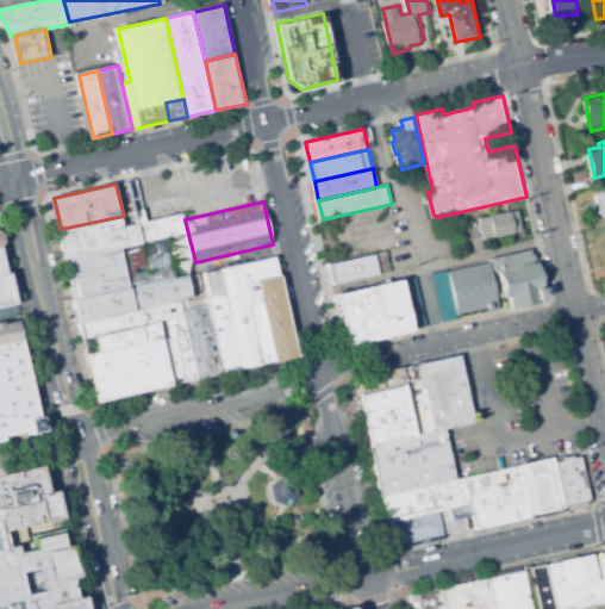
[(525,230),(485,240),(480,217),(521,209),(523,216),(530,215),(531,221),(523,223),(525,230)]
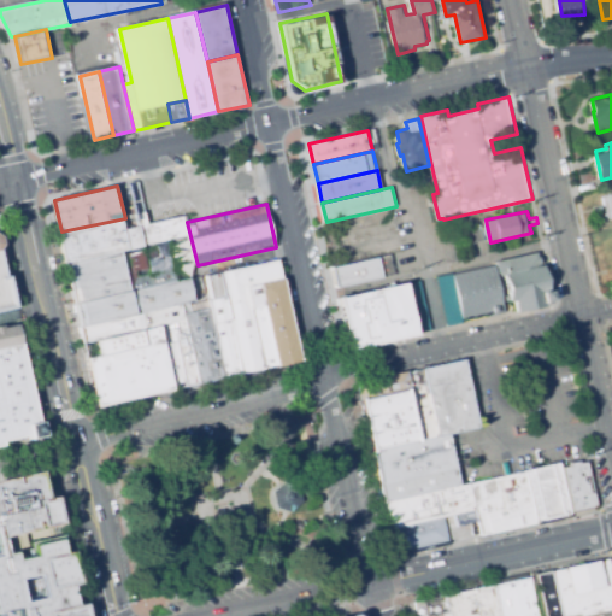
[(69,264),(62,232),(125,218),(128,229),(141,226),(146,247),(125,252),(69,264)]
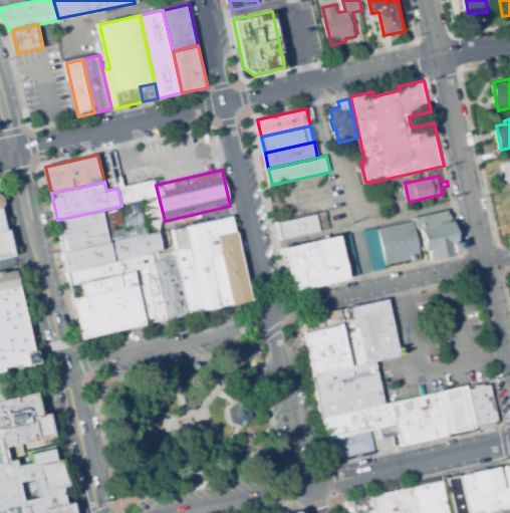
[(406,200),(391,203),(388,193),(403,190),(406,200)]
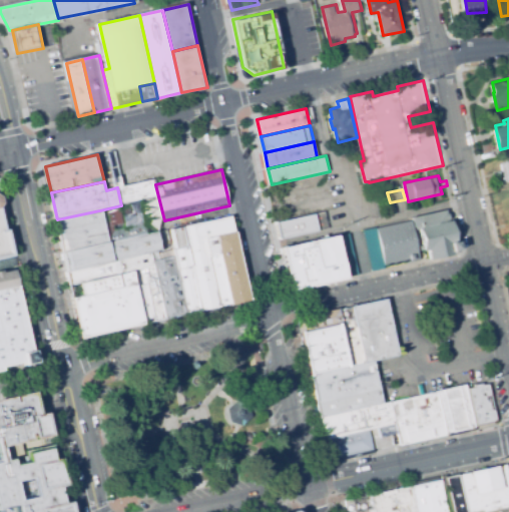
[(0,196),(3,196),(16,254),(0,258),(0,196)]
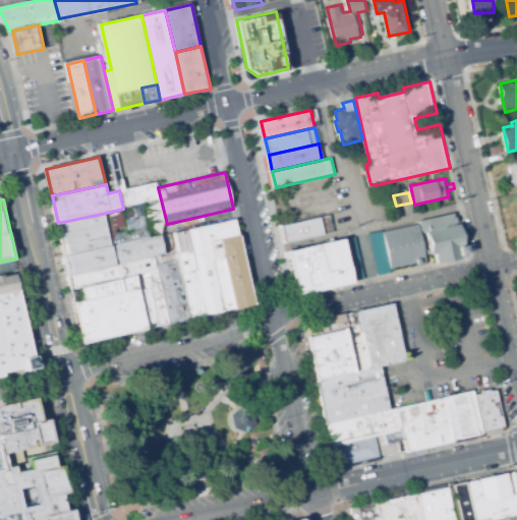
[(62,239),(58,223),(106,213),(109,229),(62,239)]
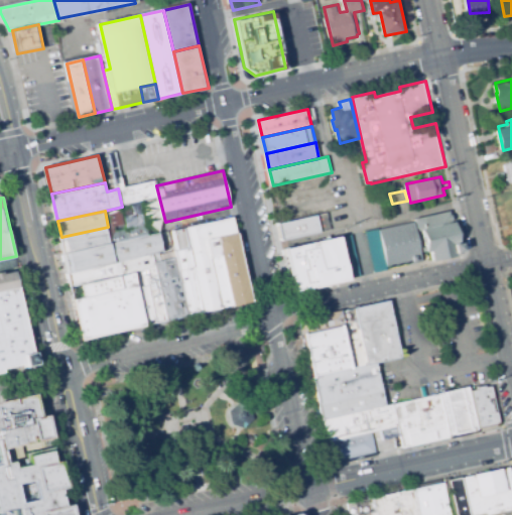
[(416,219),(456,211),(465,252),(458,253),(459,255),(434,260),(432,251),(428,251),(424,230),(419,231),(416,219)]
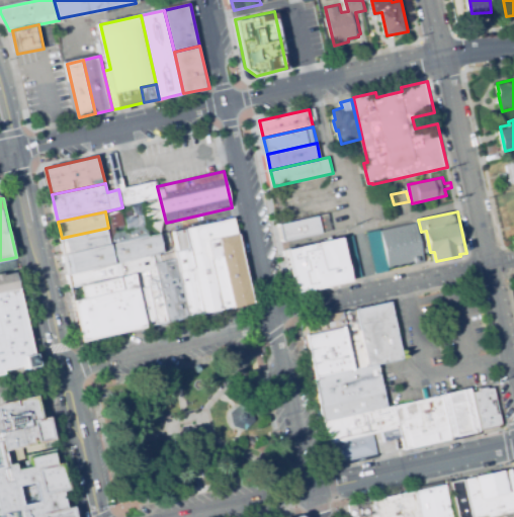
[(282,224),(330,213),(333,230),(286,240),(282,224)]
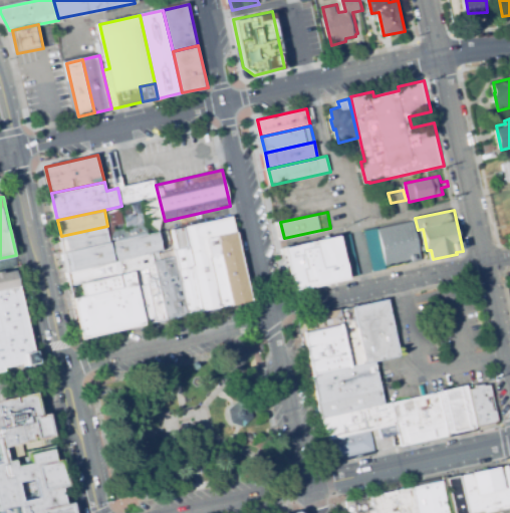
[(234,216),(237,231),(218,235),(208,237),(190,241),(187,227),(234,216)]
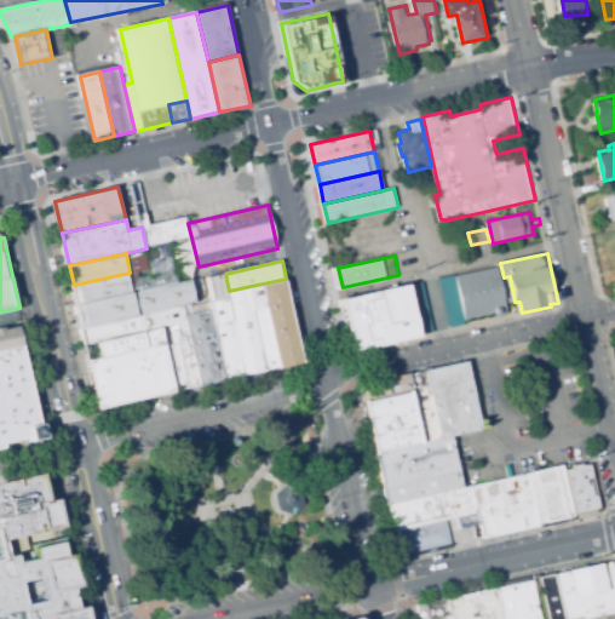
[(500,267),(510,314),(467,322),(458,276),(500,267)]
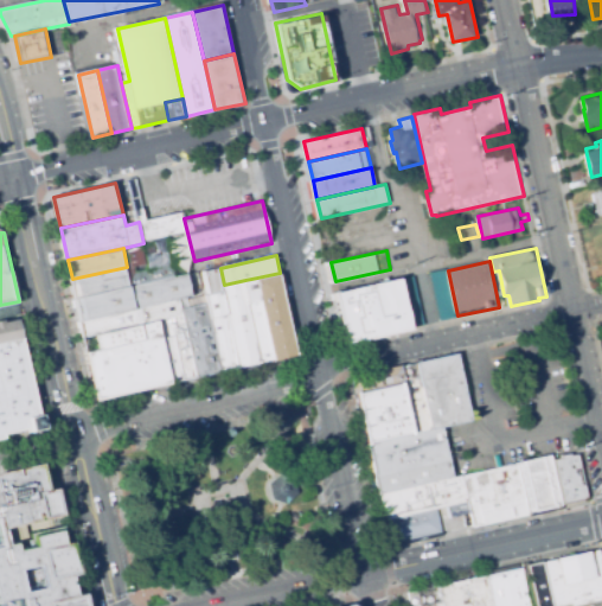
[(72,279),(127,267),(132,285),(77,298),(72,279)]
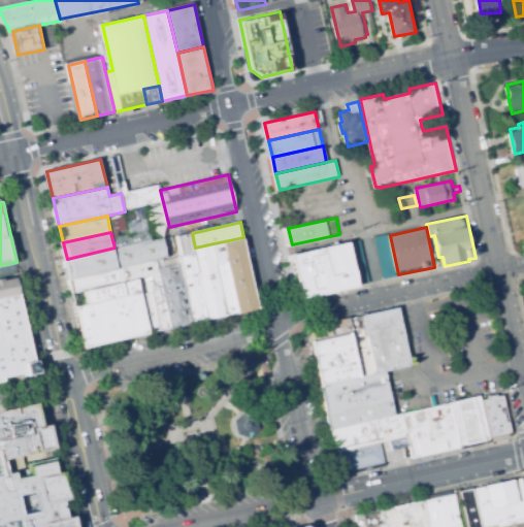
[(384,278),(374,236),(388,233),(397,275),(384,278)]
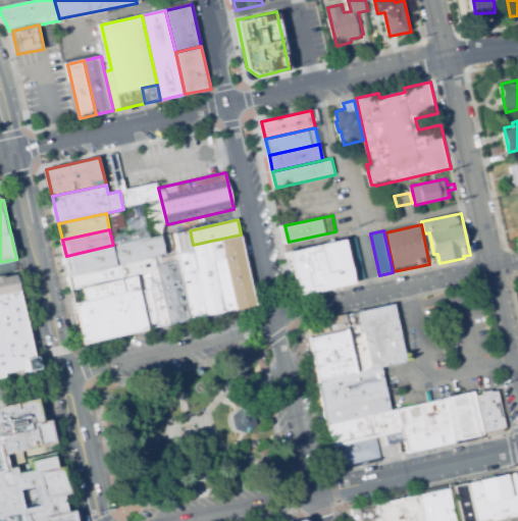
[(70,275),(66,256),(113,245),(162,235),(166,254),(70,275)]
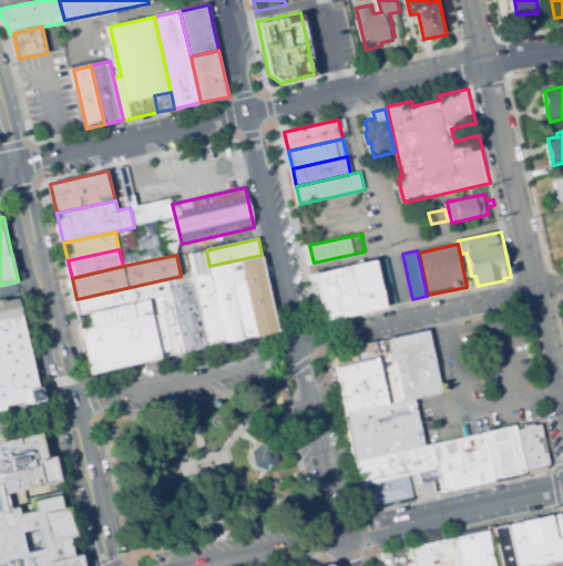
[(262,255),(267,279),(246,285),(241,259),(262,255)]
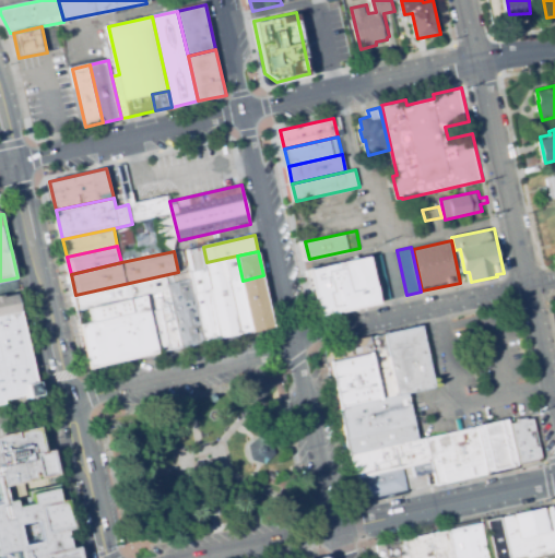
[(237,256),(243,281),(248,305),(255,330),(244,332),(226,258),(237,256)]
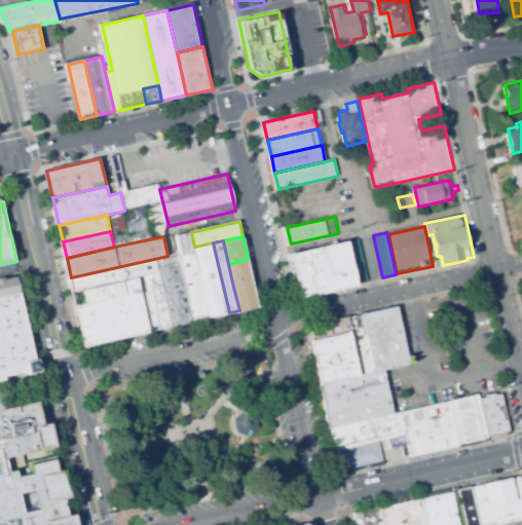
[(297,275),(292,253),(349,240),(353,263),(297,275)]
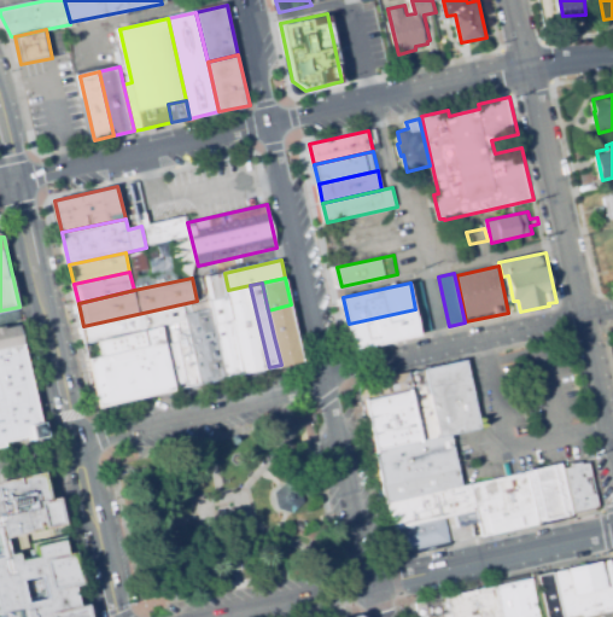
[(228,290),(250,285),(269,367),(247,373),(229,296),(228,290)]
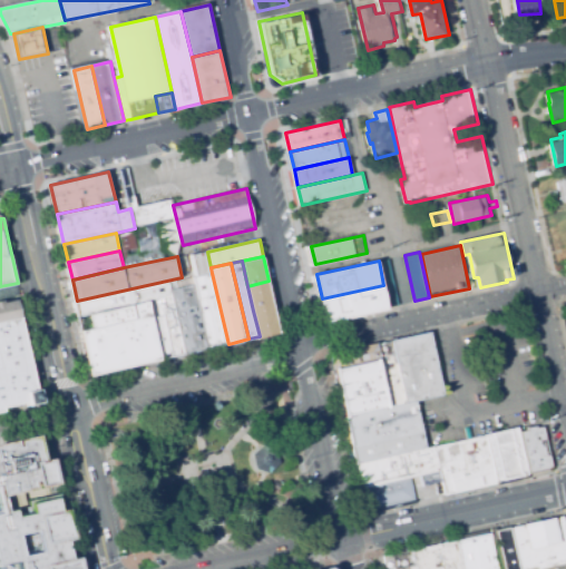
[(228,344),(212,347),(196,282),(195,276),(212,273),(228,344)]
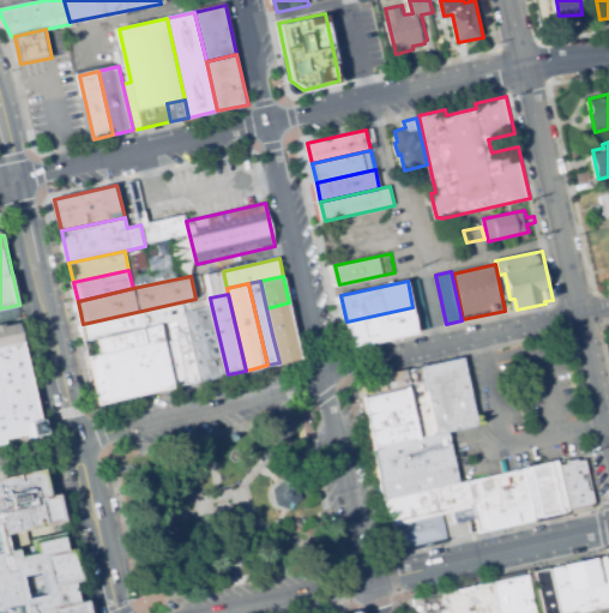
[(86,340),(83,324),(184,301),(185,310),(187,317),(173,320),(161,323),(86,340)]
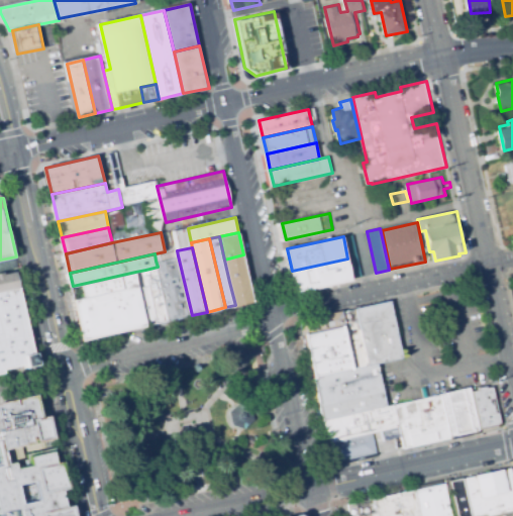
[(243,254),(248,278),(229,282),(224,260),(243,254)]
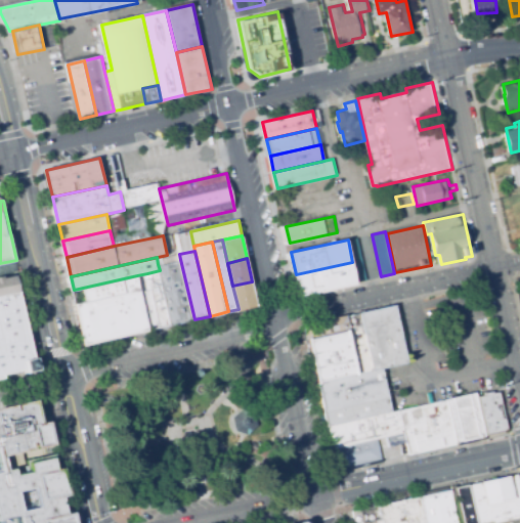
[(195,319),(172,324),(160,270),(158,264),(180,259),(195,319)]
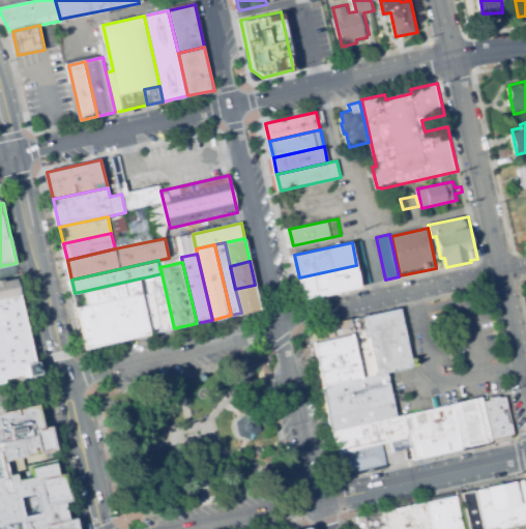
[(299,277),(356,265),(361,288),(303,299),(299,277)]
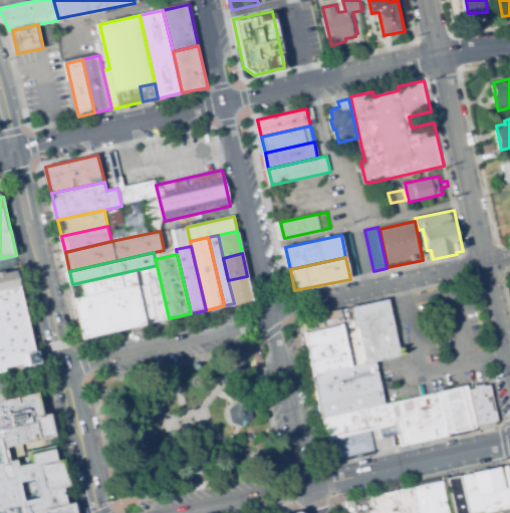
[(157,320),(145,268),(157,265),(169,318),(157,320)]
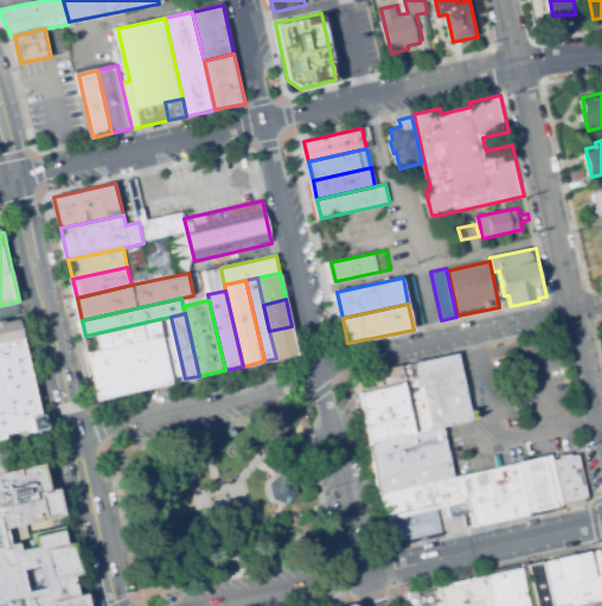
[(185,378),(173,382),(162,336),(159,319),(171,317),(185,378)]
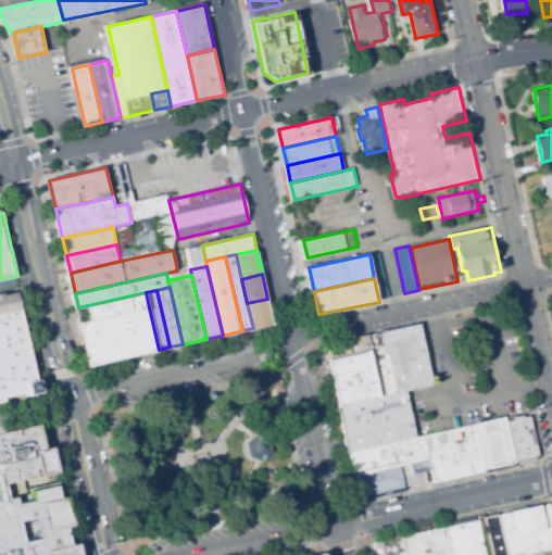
[(30,393),(0,400),(0,295),(19,292),(39,380),(41,379),(45,393),(32,396),(30,393)]
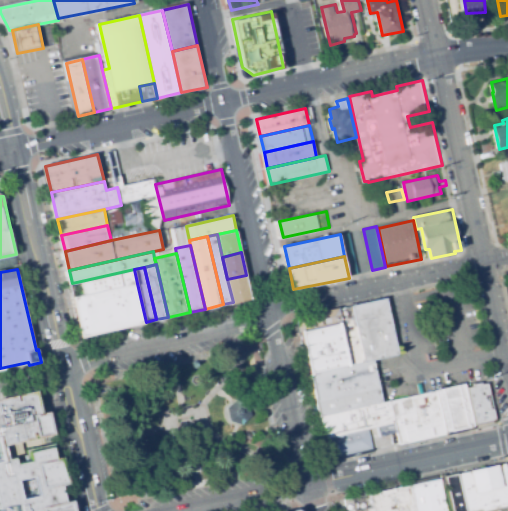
[(75,297),(72,283),(134,269),(137,283),(106,290),(75,297)]
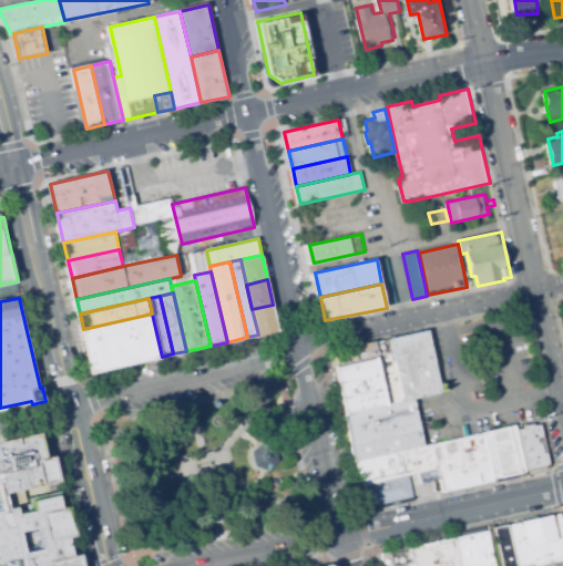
[(273,305),(279,330),(258,335),(252,309),(273,305)]
